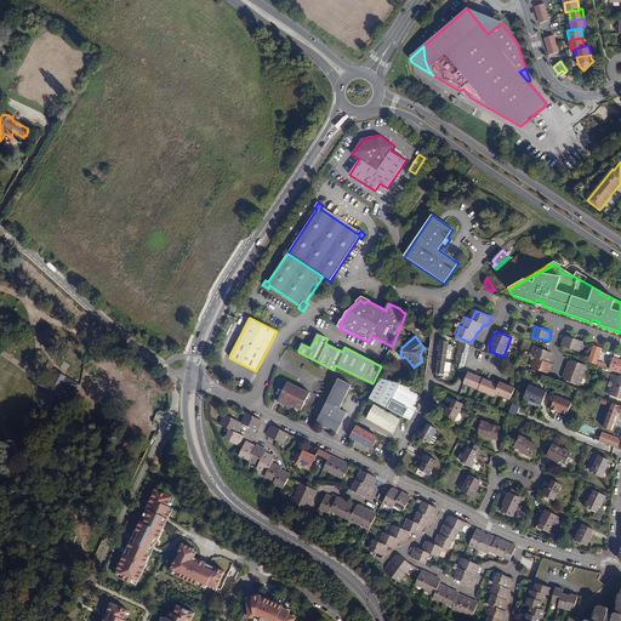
[(577,351),(581,341),(567,336),(565,339),(563,340),(562,346),(577,351)]
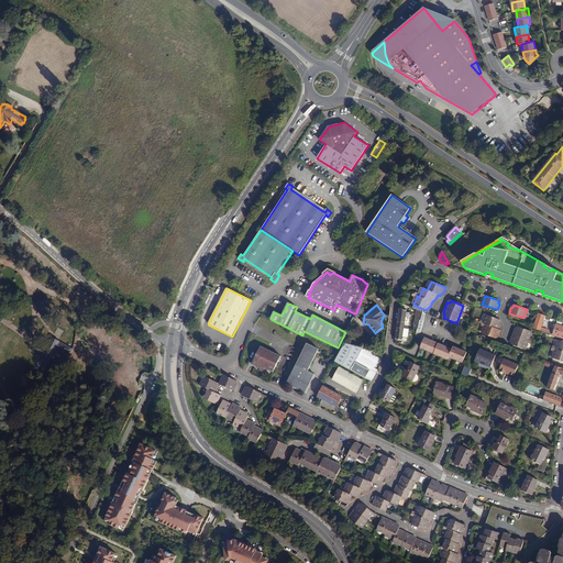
[(397,328),(404,329),(407,310),(400,309),(397,328)]
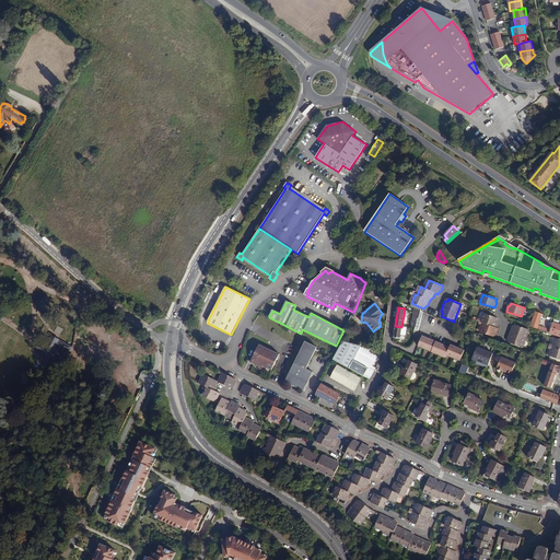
[(538,329),(543,315),(535,312),(531,327),(538,329)]
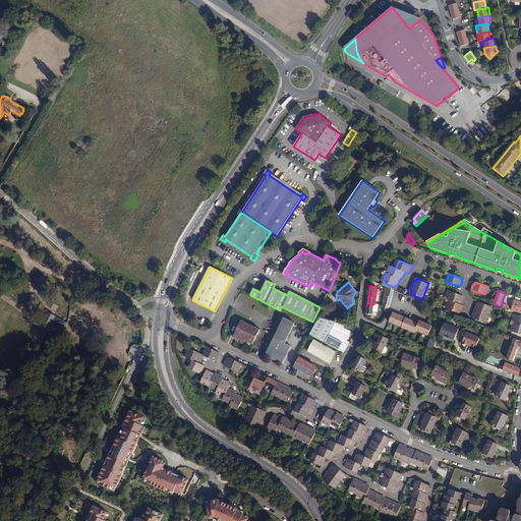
[(450,300),(447,308),(459,313),(460,311),(462,310),(463,306),(461,305),(463,300),(462,298),(463,296),(451,291),(448,300),(450,300)]
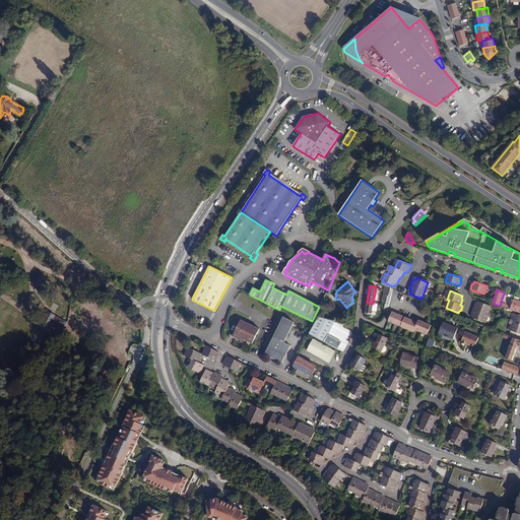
[(511,310),(519,312),(519,302),(514,300),(511,310)]
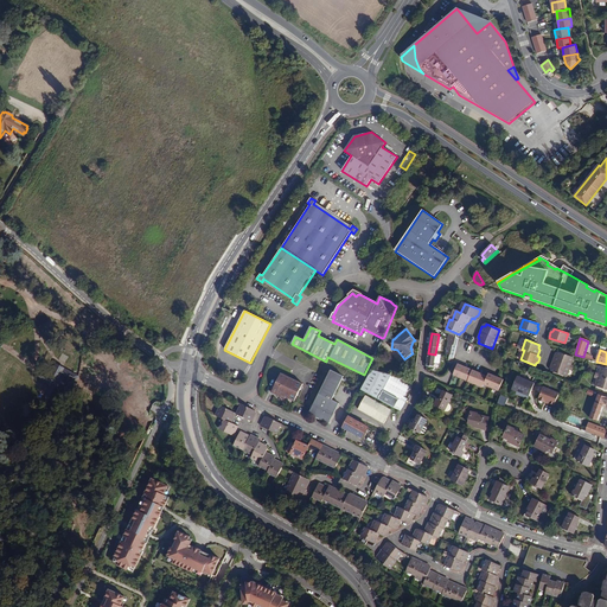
[(569,366),(573,357),(558,352),(557,355),(555,356),(550,366),(551,369),(551,371),(554,372),(563,376),(566,376),(569,366)]
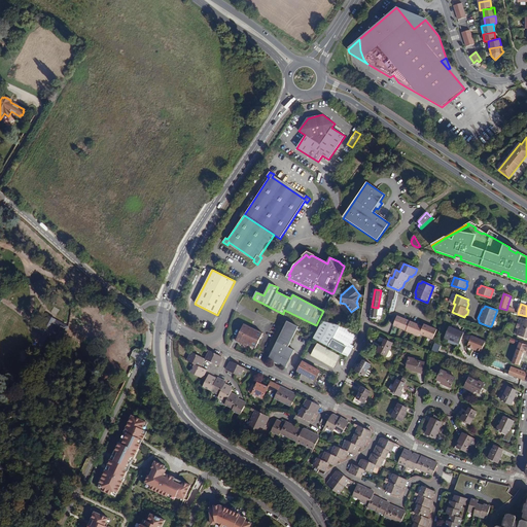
[(423,327),(418,324),(416,329),(414,328),(416,323),(406,319),(403,324),(400,323),(402,318),(397,316),(393,326),(399,328),(407,331),(413,334),(419,337),(420,334),(427,337),(433,340),(437,330),(432,327),(430,332),(427,331),(429,326),(424,324),(423,327)]
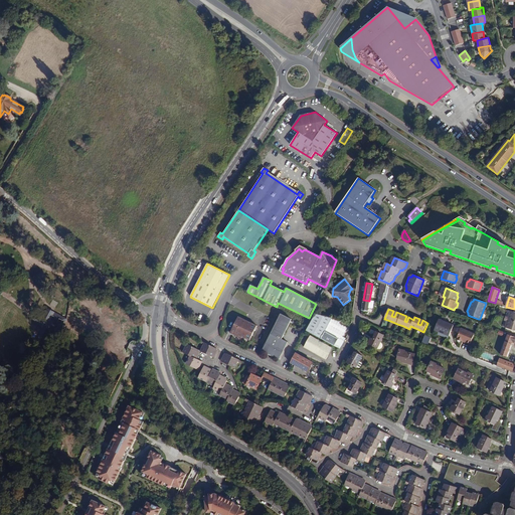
[(514,312),(511,311),(506,328),(514,330),(514,312)]
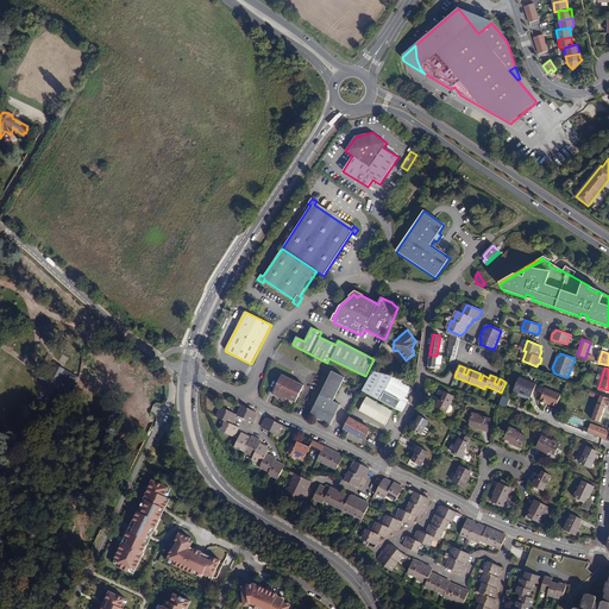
[(333,401),(345,377),(332,371),(309,415),(330,426),(340,405),(333,401)]
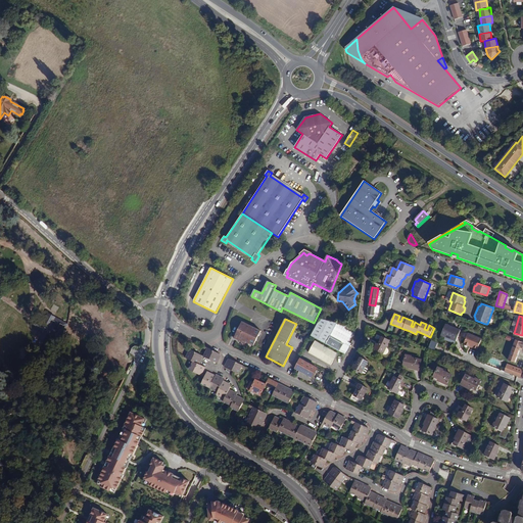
[(312,336),(340,351),(344,344),(330,337),(337,324),(320,320),(312,336)]
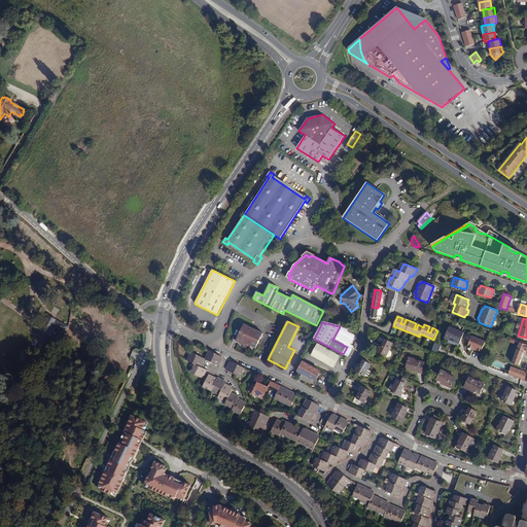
[(255,349),(262,334),(244,324),(236,341),(243,345),(242,347),(246,348),(248,345),(255,349)]
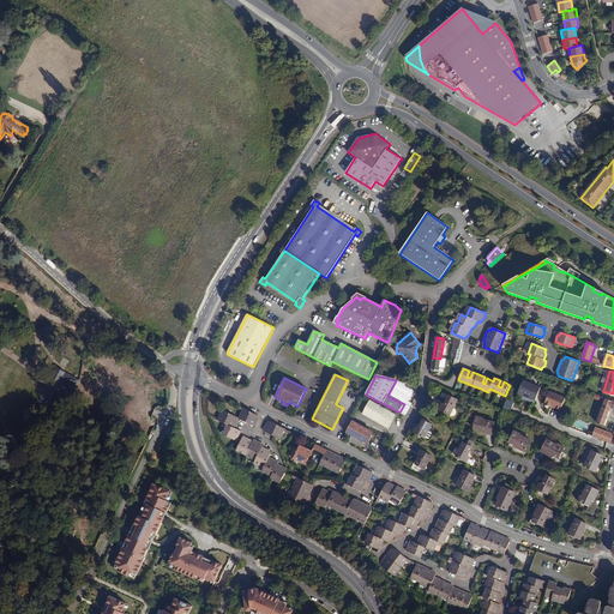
[(533,396),(537,397),(541,387),(522,379),(517,392),(523,395),(524,393),(531,397),(533,396)]
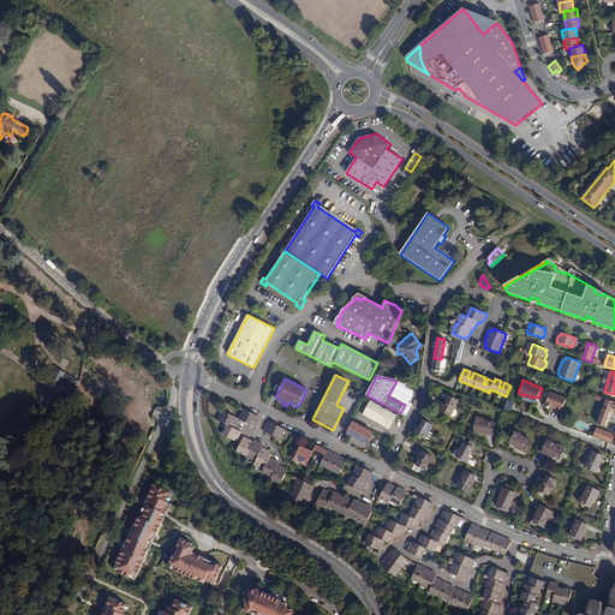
[(559,407),(562,408),(567,399),(548,390),(542,404),(549,406),(557,408),(559,407)]
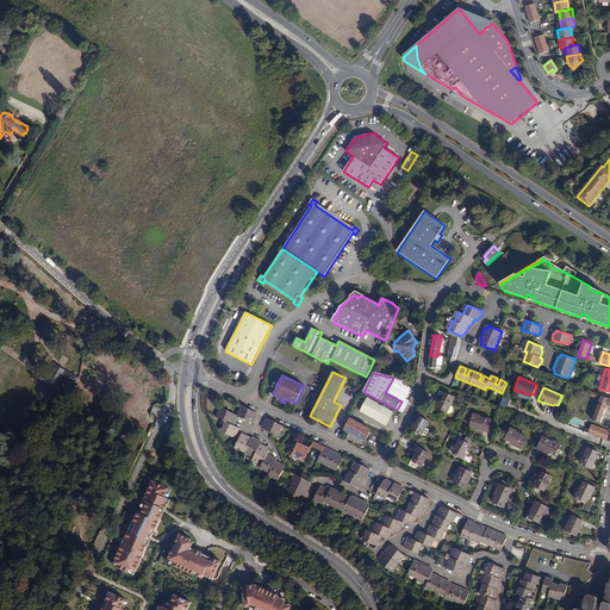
[(448,412),(455,398),(440,390),(437,394),(443,398),(441,403),(439,402),(436,406),(448,412)]
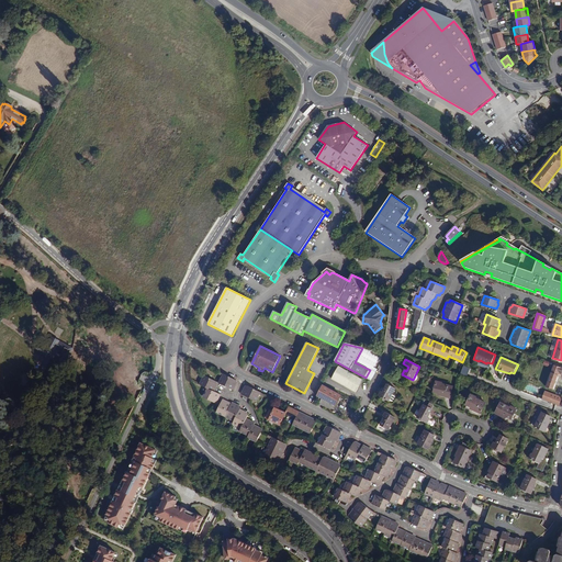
[(236,381),(206,366),(202,375),(204,377),(200,385),(209,390),(204,398),(215,404),(217,400),(218,400),(221,396),(214,393),(216,388),(215,384),(216,382),(233,391),(236,385),(235,383),(236,381)]
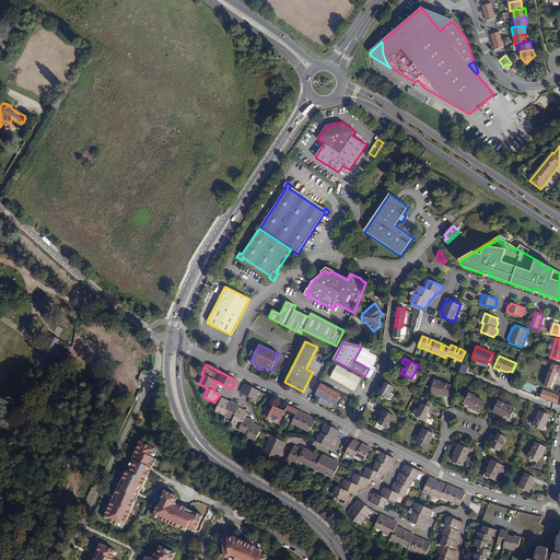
[(466,373),(468,366),(462,364),(459,371),(466,373)]
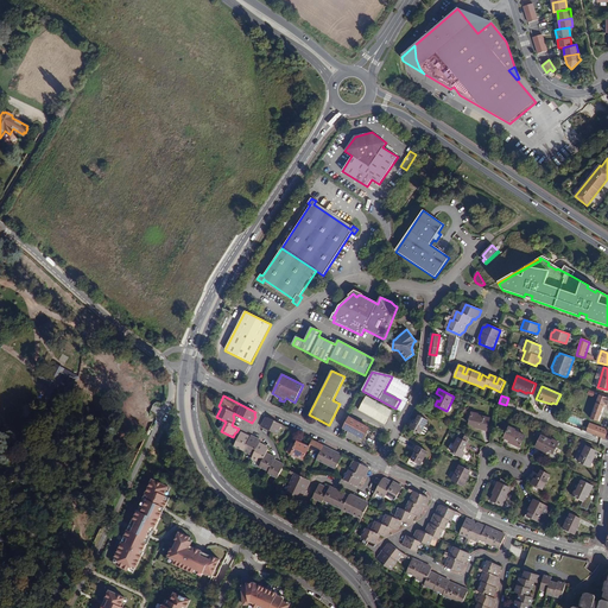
[(607,396),(607,397),(607,398),(600,396),(591,419),(599,422),(603,407),(607,409),(607,406),(607,405),(607,396)]
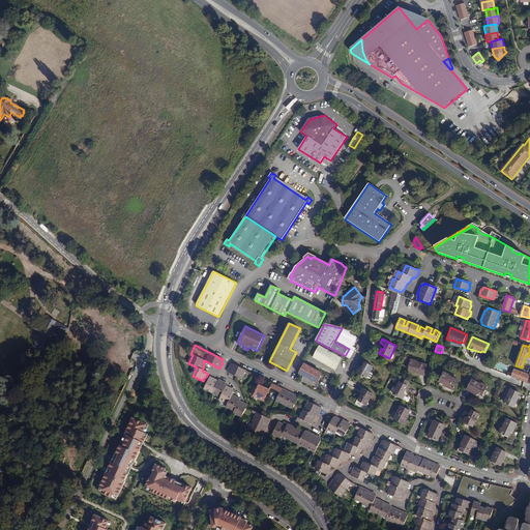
[(335,370),(342,358),(319,346),(313,357),(335,370)]
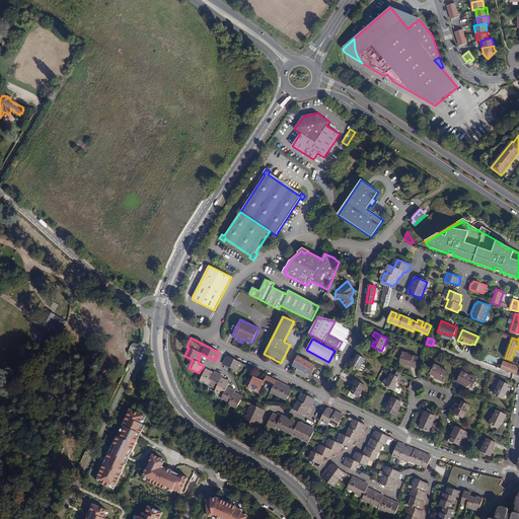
[(409,356),(409,354),(403,353),(400,363),(408,365),(408,366),(416,368),(418,358),(409,356)]
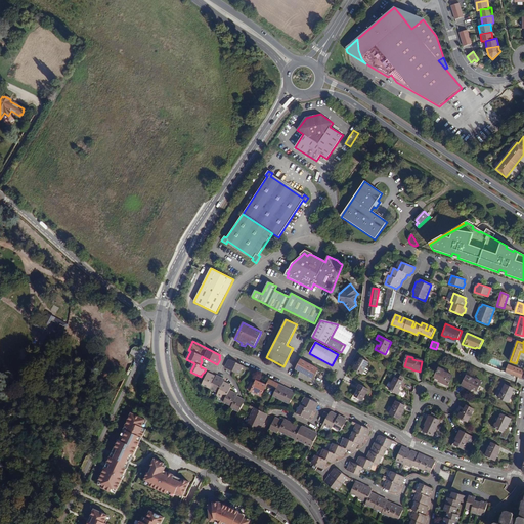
[(362,375),(368,362),(361,358),(357,366),(355,365),(353,369),(362,375)]
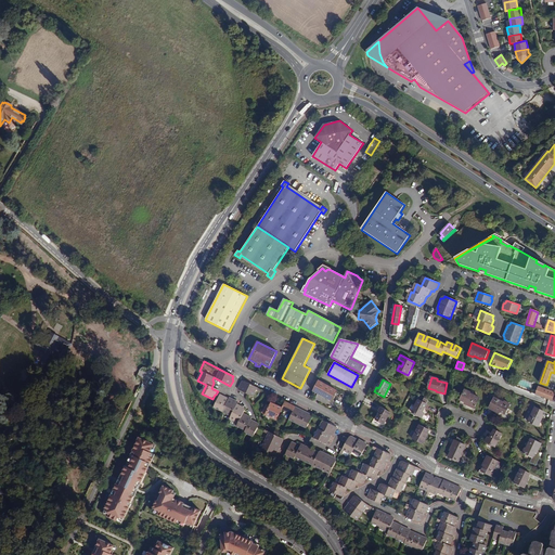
[(319,381),(313,390),(332,401),(337,391),(319,381)]
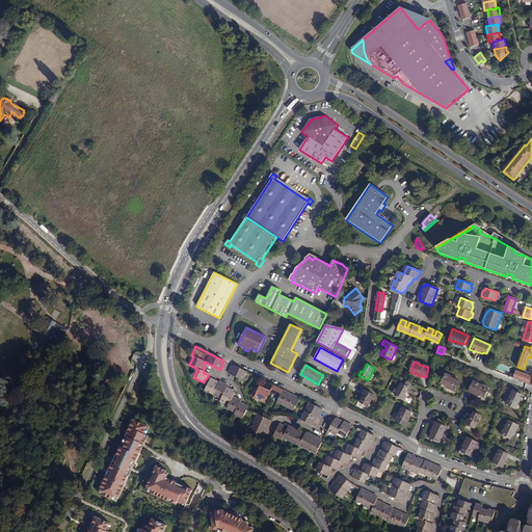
[(246,372),(234,366),(233,368),(231,368),(228,373),(238,378),(242,380),(246,372)]
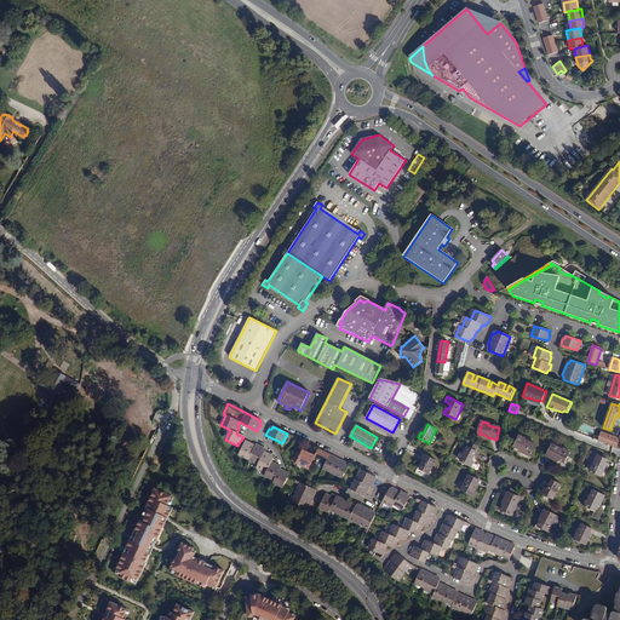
[(600,442),(610,446),(619,449),(619,448),(619,445),(619,438),(603,434),(600,442)]
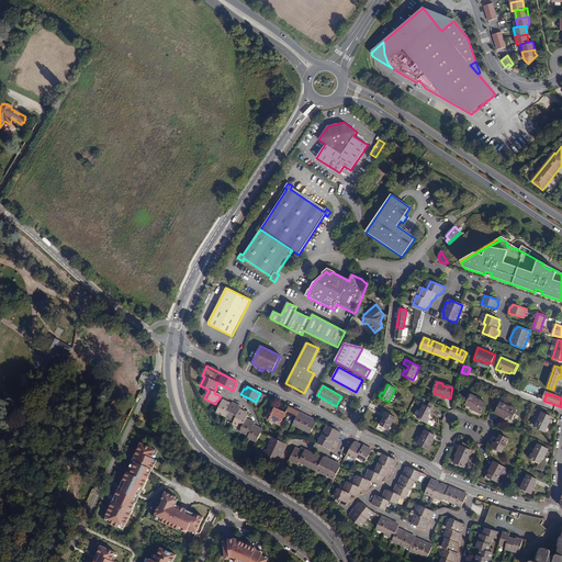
[(481,414),(486,404),(476,398),(471,395),(467,405),(468,406),(465,409),(470,411),(471,407),(473,408),(473,411),(481,414)]
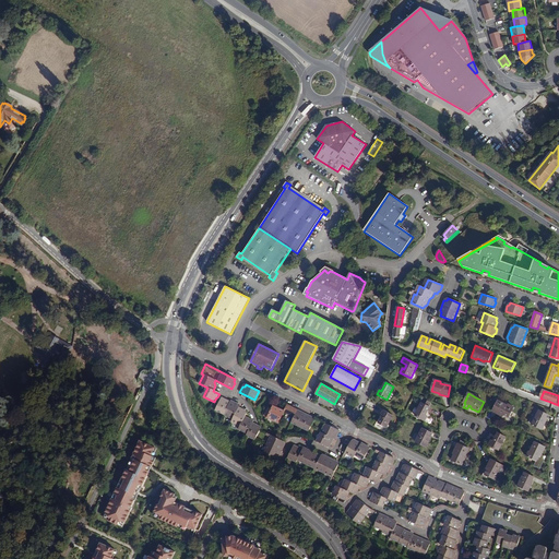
[(260,430),(261,428),(256,425),(252,423),(253,420),(250,419),(245,417),(247,414),(244,412),(244,409),(239,407),(237,405),(236,403),(230,401),(230,402),(227,400),(227,401),(222,399),(217,406),(216,409),(225,414),(224,415),(230,418),(233,419),(232,423),(238,426),(240,427),(239,429),(248,433),(247,436),(256,440),(260,430)]
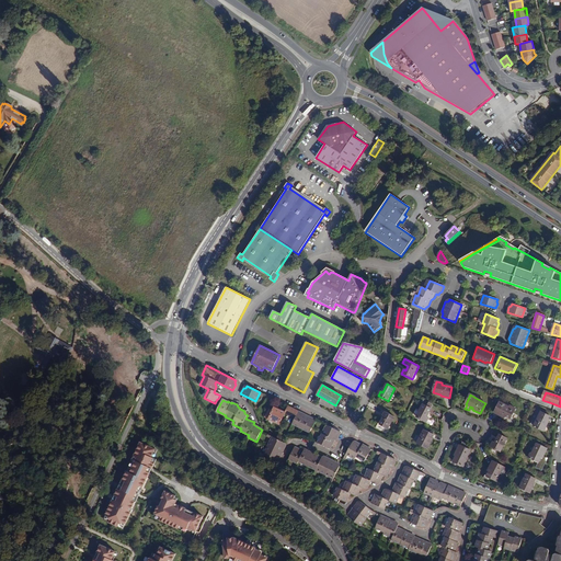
[(510,408),(500,403),(494,413),(505,419),(506,416),(511,419),(515,409),(510,407),(510,408)]
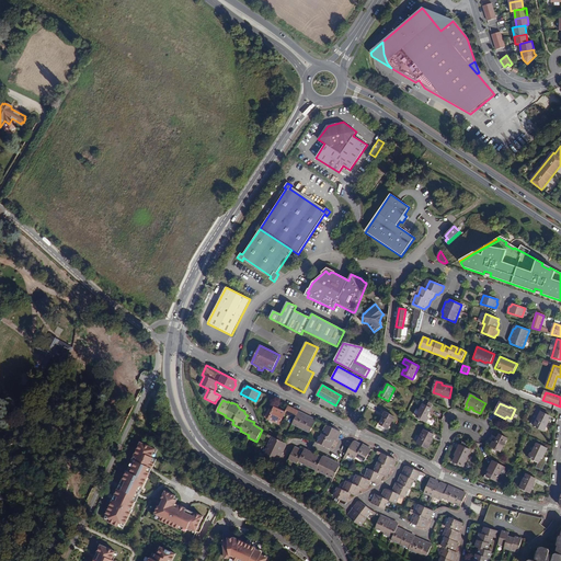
[(427,418),(431,409),(423,404),(416,418),(426,423),(428,419),(427,418)]
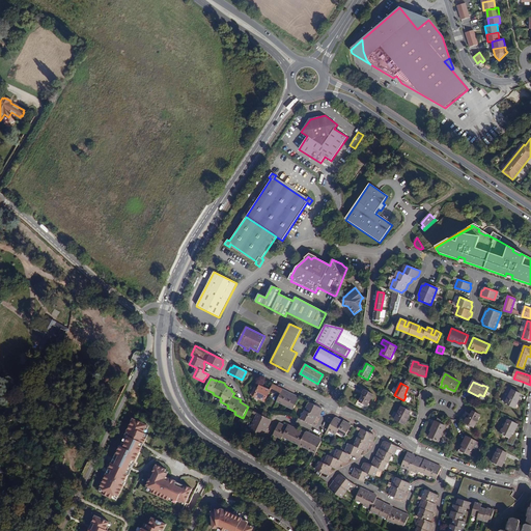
[(264,402),(270,392),(270,391),(259,386),(254,397),(264,402)]
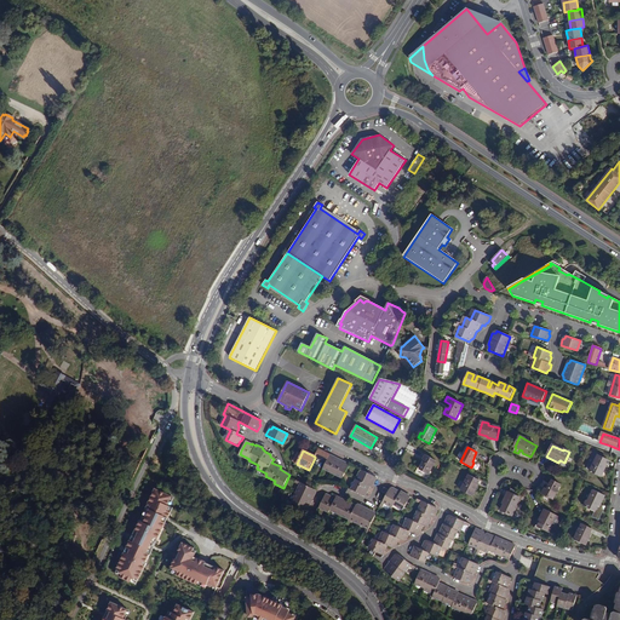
[(326,463),(329,455),(317,451),(315,457),(315,458),(326,463)]
